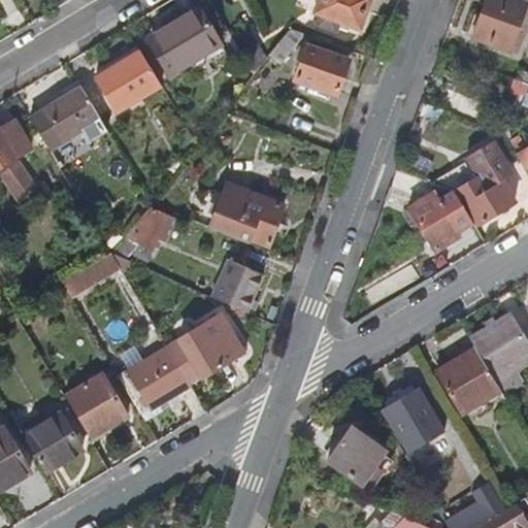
[(316,14),(321,0),(298,0),(296,6),(316,14)]
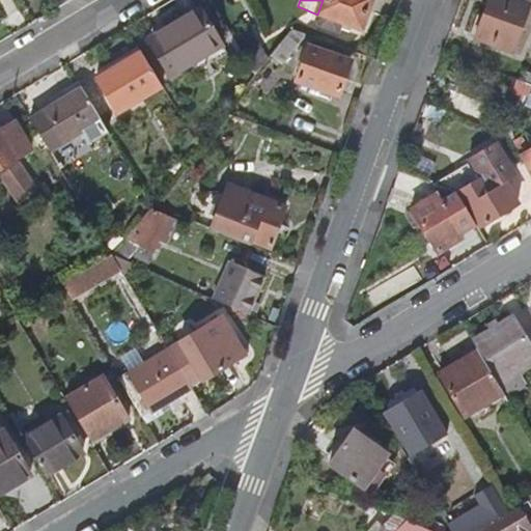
[(362,28),(371,0),(323,0),(317,15),(315,23),(340,32),(344,22),(362,28)]
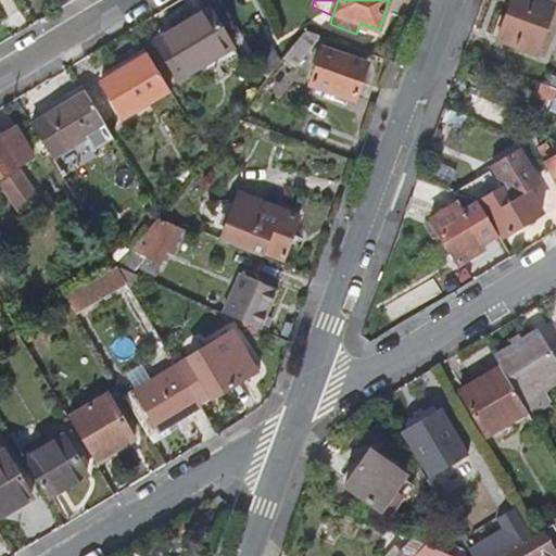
[(555,41),(555,0),(526,0),(516,26),(555,41)]
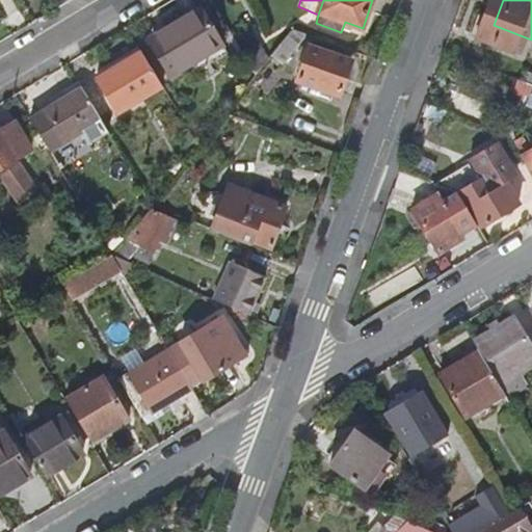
[(222,44),(201,7),(148,38),(169,77),(222,44)]
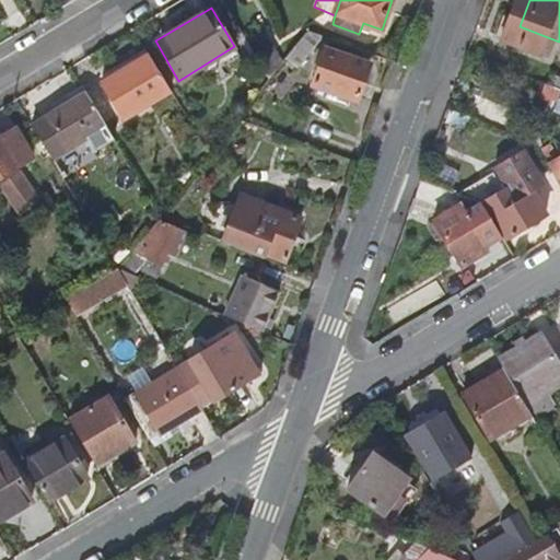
[(325,37),(306,31),(293,48),(304,55),(293,71),(294,72),(325,37)]
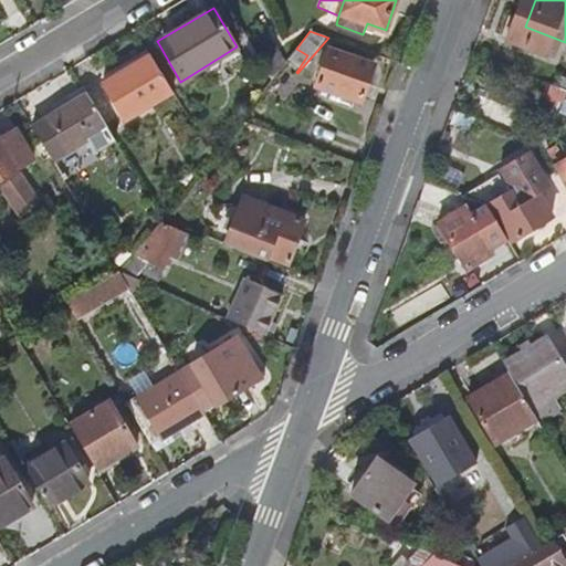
[(128,67),(148,55),(139,41),(119,53),(126,64),(128,67)]
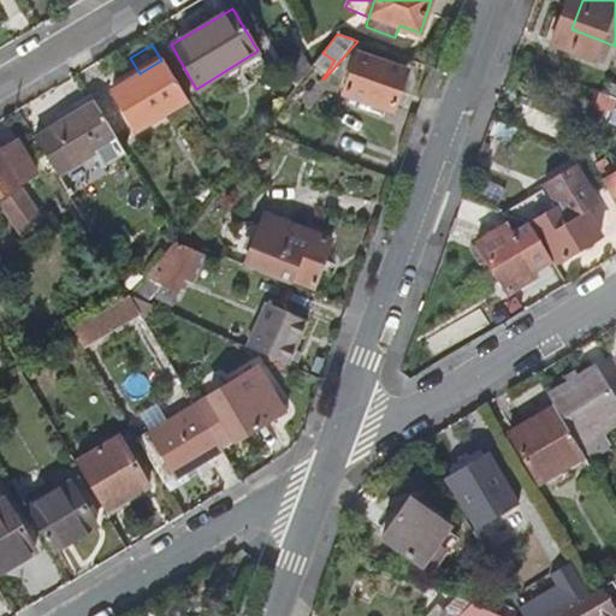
[(313,65),(298,46),(279,58),(297,86),(309,70),(312,67),(313,65)]
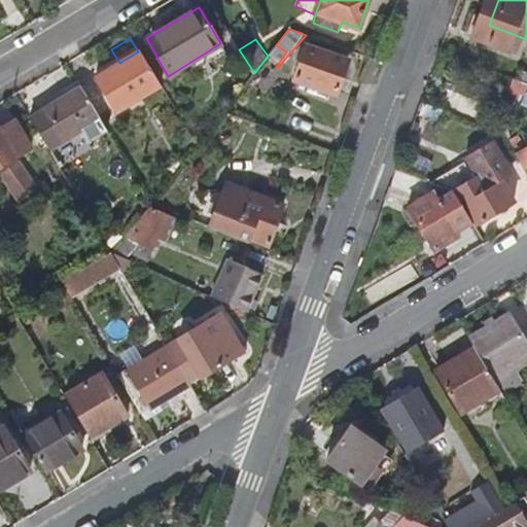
[(337,93),(352,50),(330,43),(327,51),(309,45),(295,78),(337,93)]
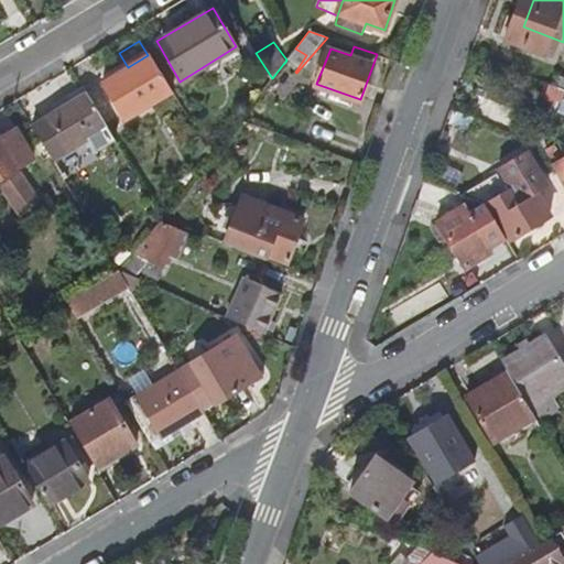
[(285,62),(283,64),(295,72),(306,55),(295,49),(286,60),(285,62)]
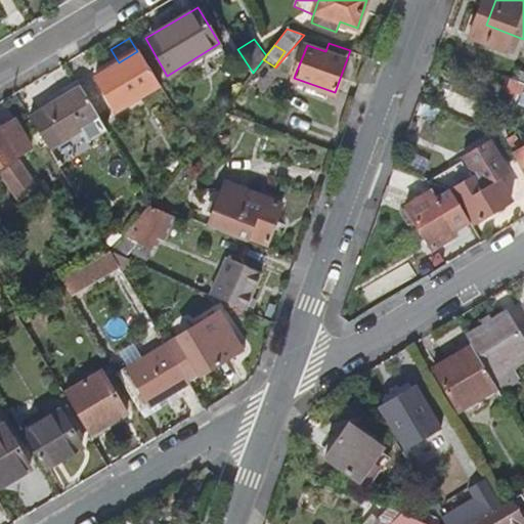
[(116,113),(159,86),(137,51),(119,62),(94,78),(116,113)]
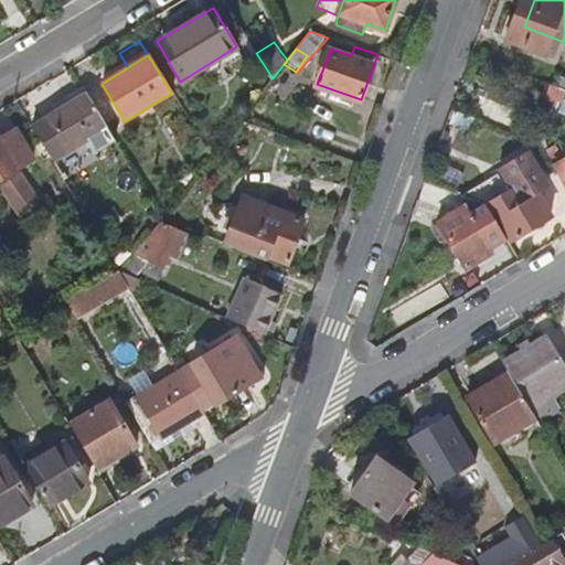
[(554,85),(564,88),(564,77),(558,75),(554,85)]
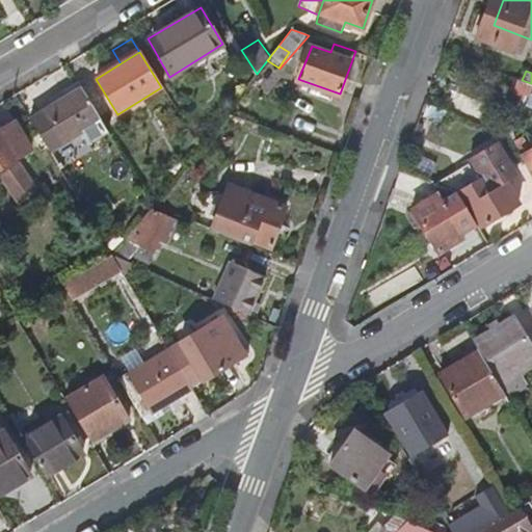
[(531,98),(531,83),(522,80),(517,78),(512,90),(531,98)]
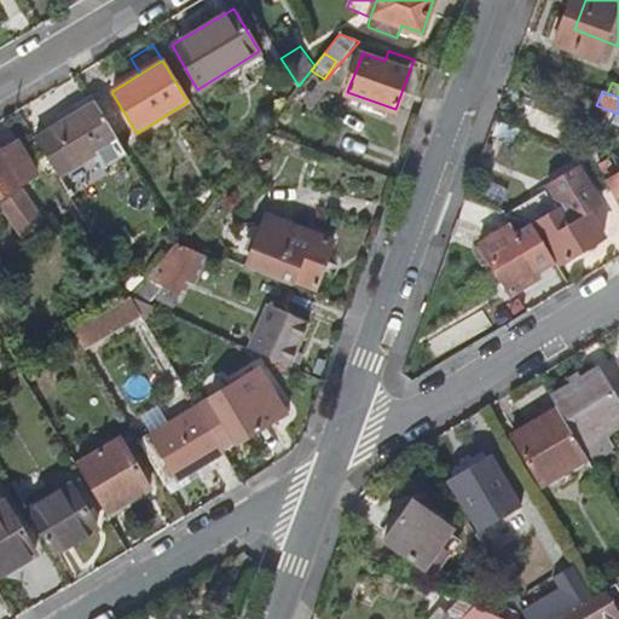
[(126,155),(96,104),(36,140),(59,179),(98,156),(105,167),(114,162),(126,155)]
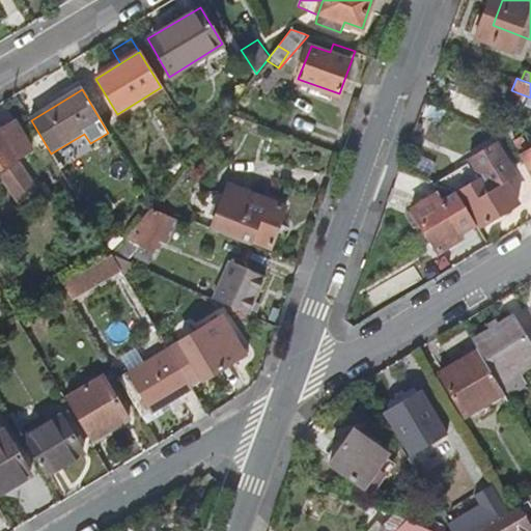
[(15,122),(0,129),(0,169),(32,150),(15,122)]
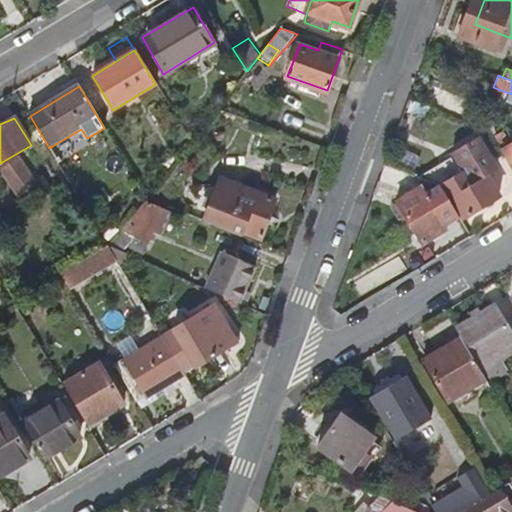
[(106,131),(104,128),(94,134),(96,137),(106,131)]
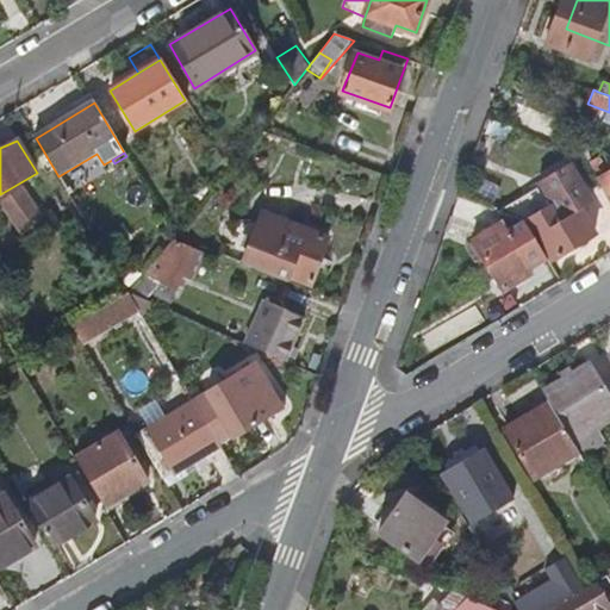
[(548,255),(551,260),(595,235),(579,210),(592,203),(570,163),(539,182),(553,207),(528,222),(548,255)]
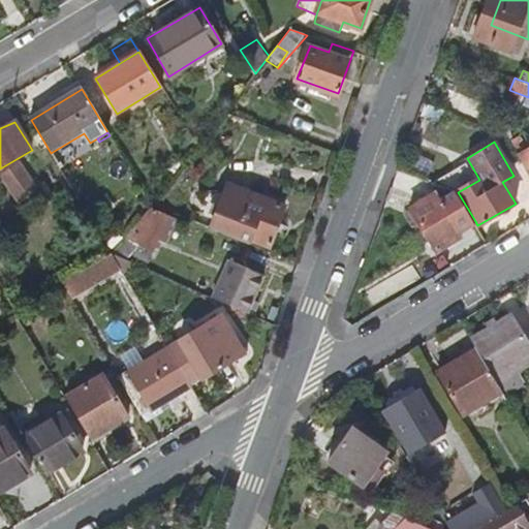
[(181,165),(174,159),(165,169),(174,176),(181,165)]
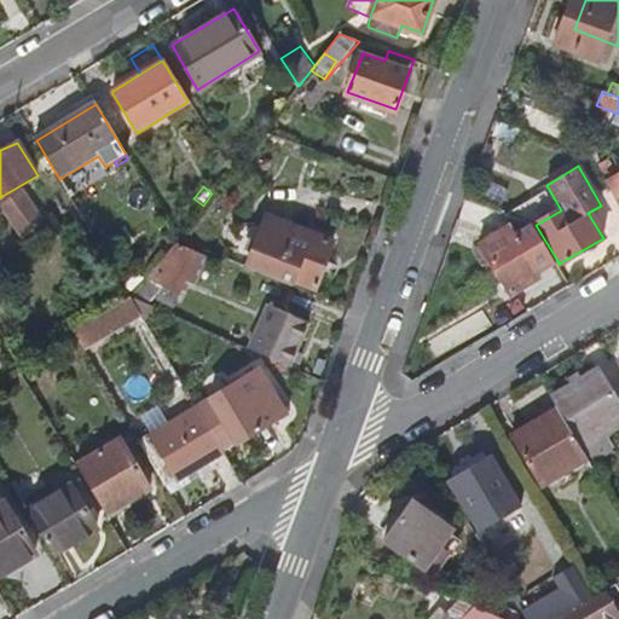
[(41,224),(23,194),(0,206),(0,207),(18,237),(41,224)]
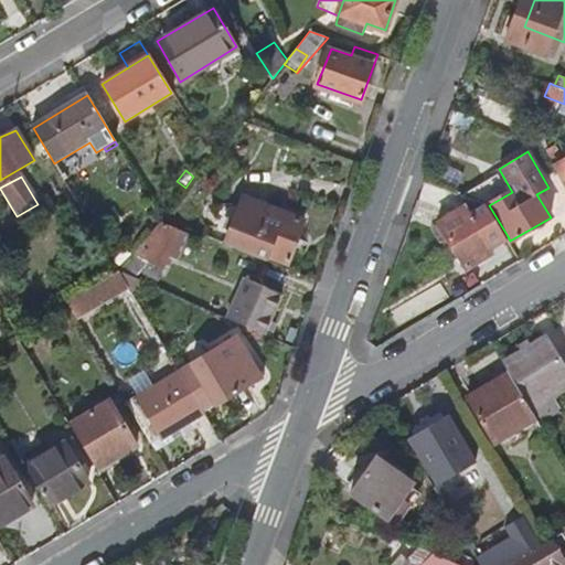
[(450,190),(429,183),(425,194),(446,202),(450,190)]
